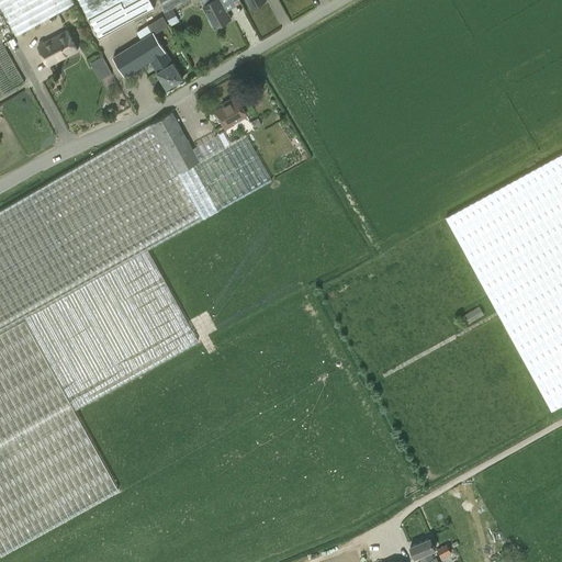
[(0,0),(0,4),(17,35),(74,3),(71,0),(0,0)]
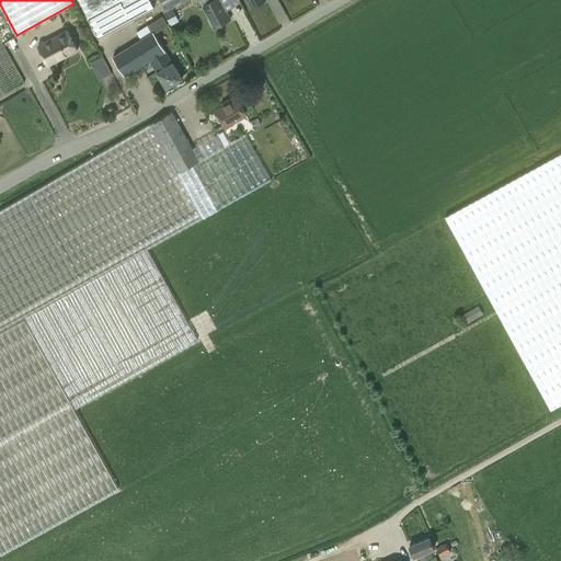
[(78,0),(99,37),(153,7),(149,0),(78,0)]
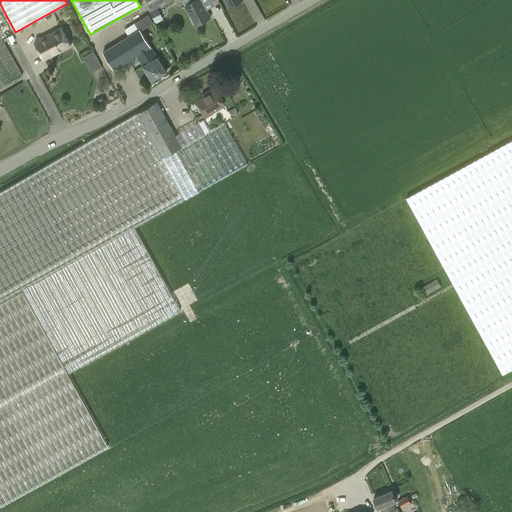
[(183,0),(186,5),(185,5),(192,17),(194,16),(198,24),(210,17),(200,0),(183,0)]
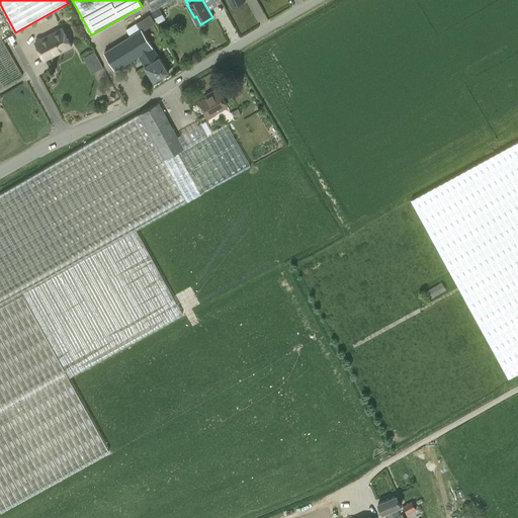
[(62,27),(35,41),(46,61),(72,47),(62,27)]
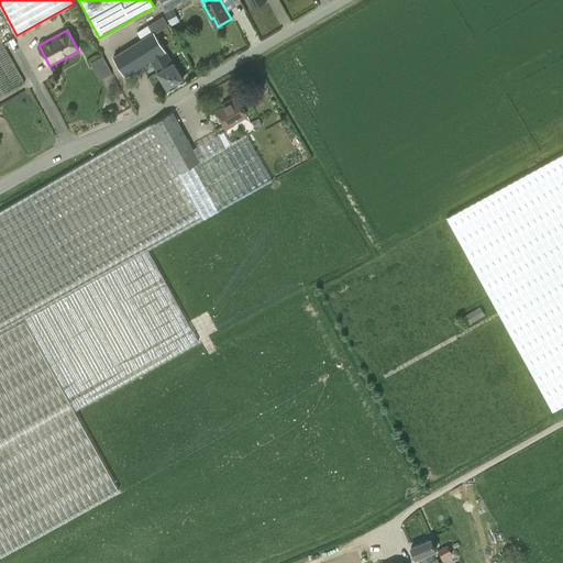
[(153,32),(113,56),(125,76),(150,62),(166,88),(183,78),(153,32)]
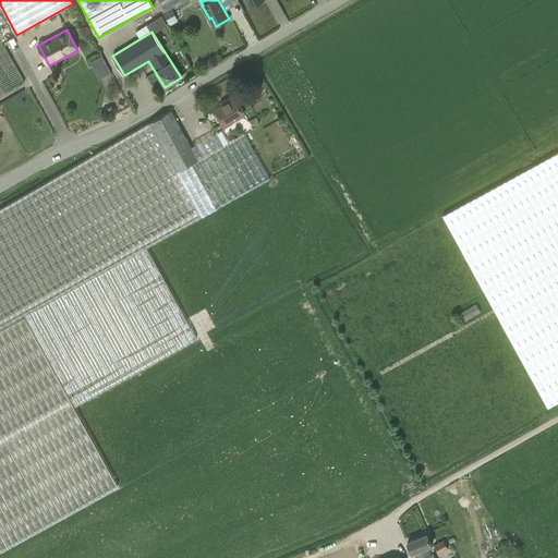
[(227,102),(213,110),(221,125),(243,113),(233,96),(225,100),(227,102)]
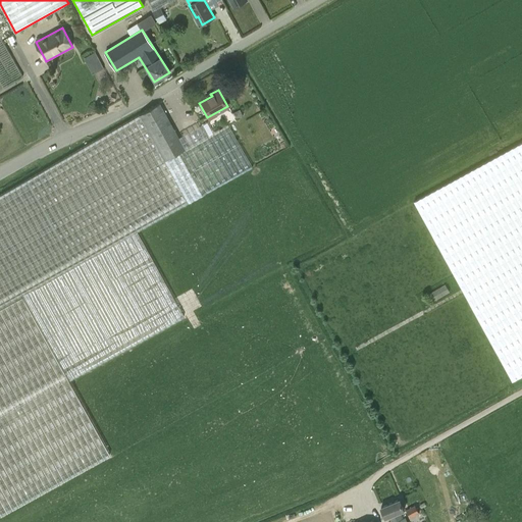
[(0,519),(111,457),(68,379),(184,316),(136,230),(252,166),(227,124),(207,136),(201,125),(178,138),(159,103),(0,194),(0,519)]
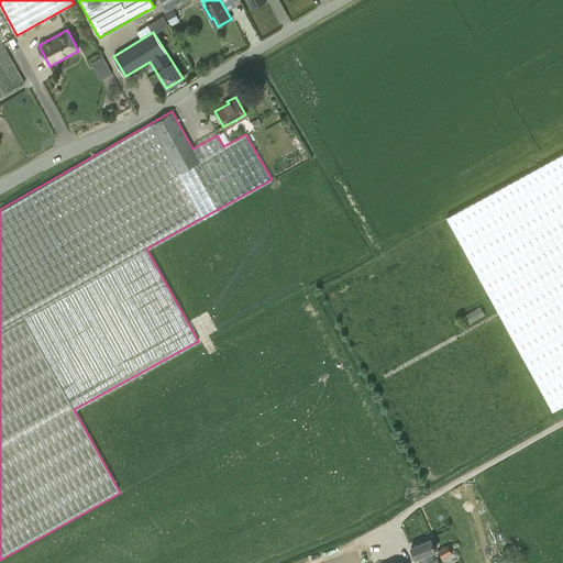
[(562,153),(445,218),(552,411),(562,405),(562,153)]
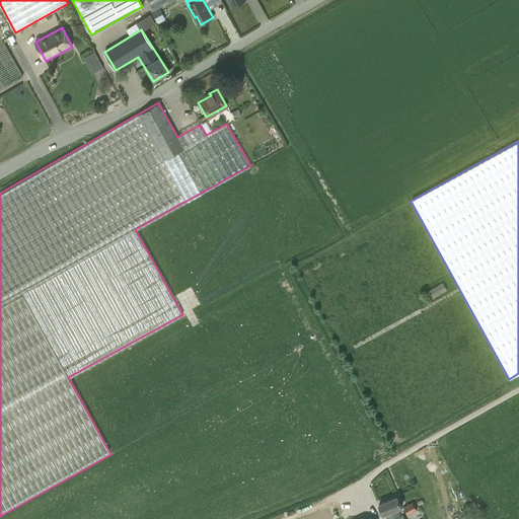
[(402,507),(397,496),(379,504),(384,514),(389,512),(391,518),(389,518),(404,518),(403,514),(397,516),(395,510),(402,507)]
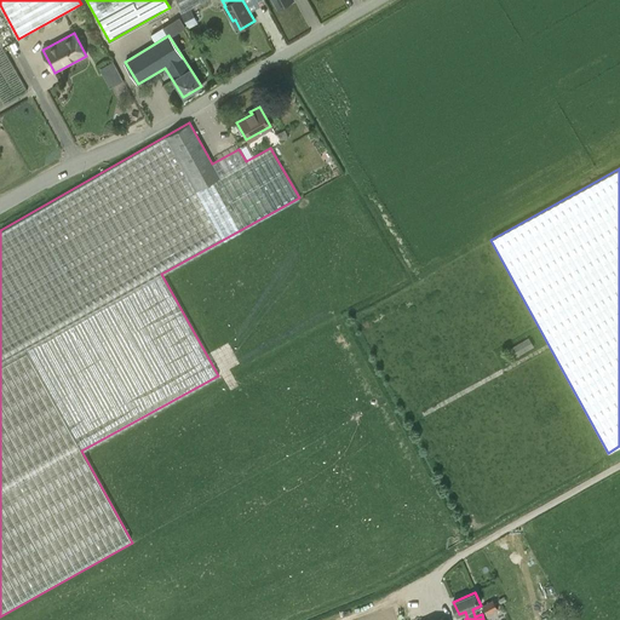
[(488,614),(498,608),(493,600),(483,606),(488,614)]
